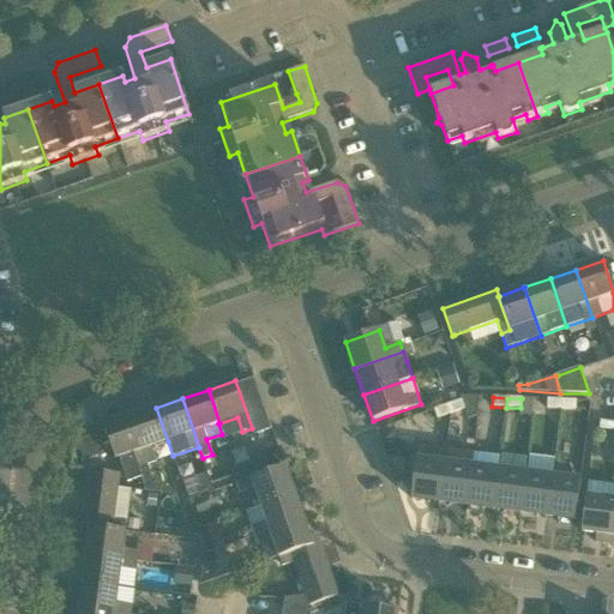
[(547,409),(561,410),(561,401),(547,399),(547,409)]
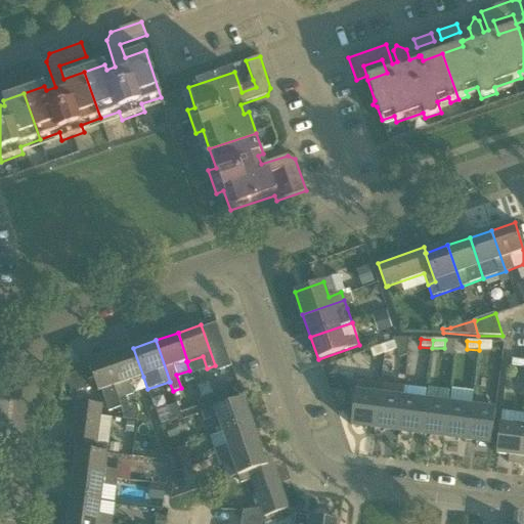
[(385,354),(396,350),(393,342),(382,346),(385,354)]
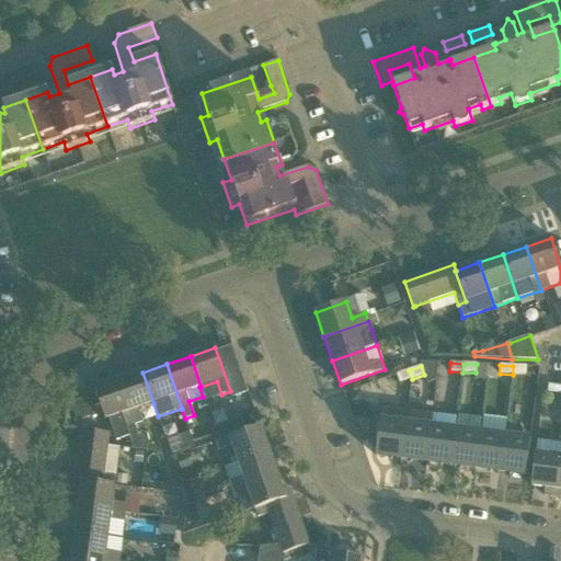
[(526,366),(513,366),(513,375),(526,375),(526,366)]
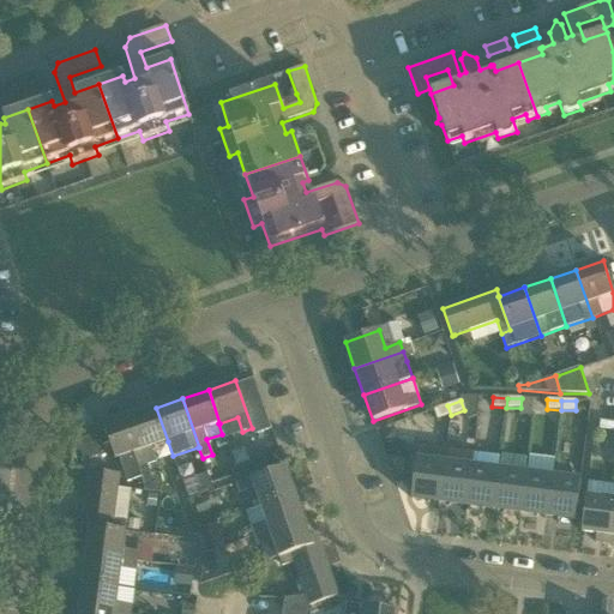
[(437,419),(451,415),(447,405),(434,410),(437,419)]
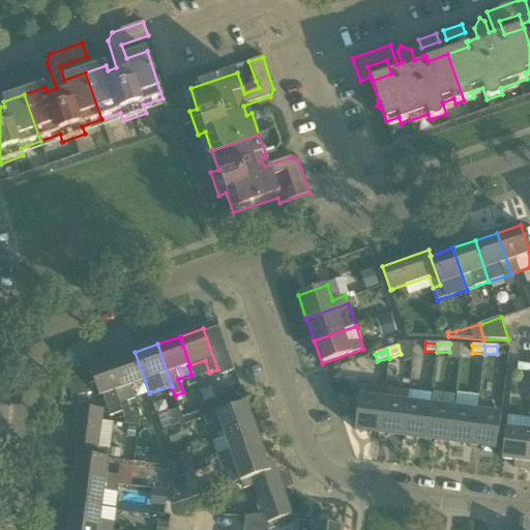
[(145,381),(135,352),(112,359),(126,402),(127,401),(135,399),(130,386),(145,381)]
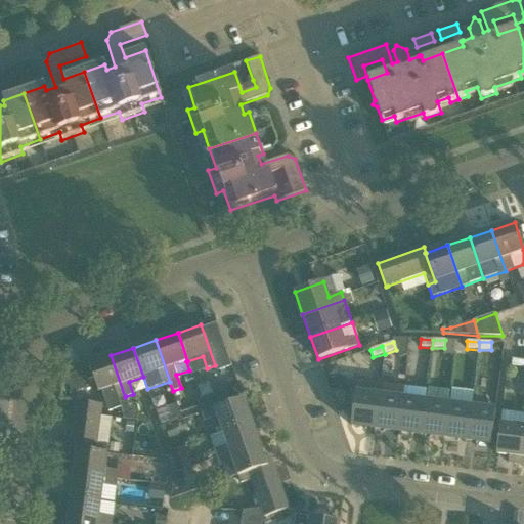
[(121,408),(123,416),(122,420),(137,421),(134,411),(131,412),(126,396),(125,397),(111,355),(88,363),(98,392),(101,391),(108,412),(121,408)]
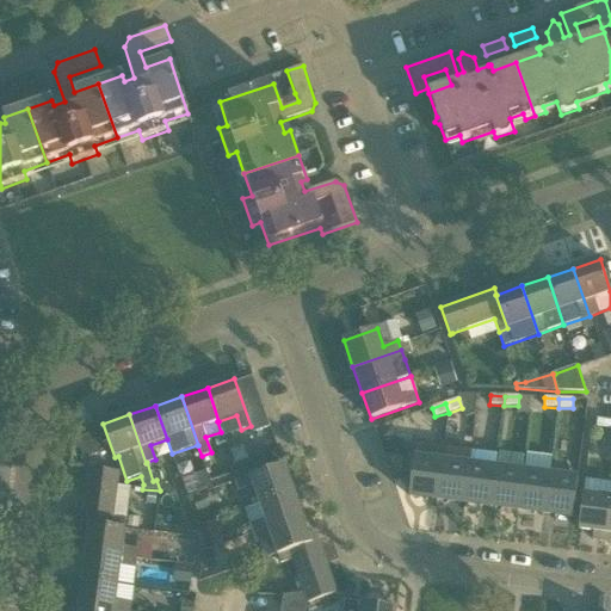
[(102,454),(94,432),(78,438),(85,458),(102,454)]
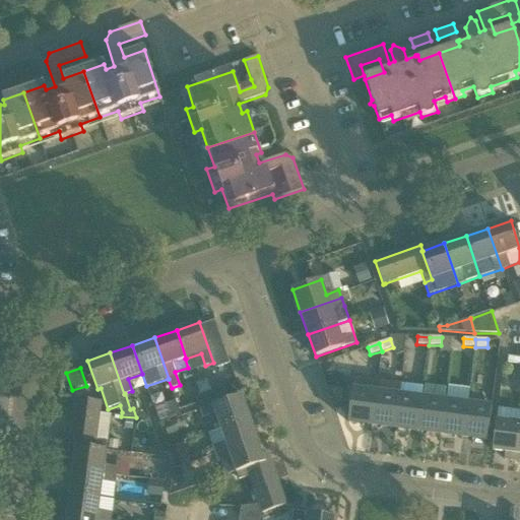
[(352,390),(349,412),(348,423),(363,425),(362,427),(364,427),(364,425),(372,426),(376,393),(352,390)]
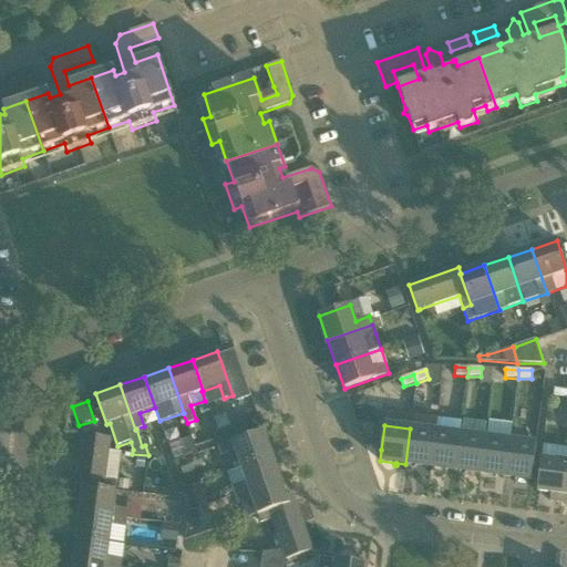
[(435,432),(410,429),(405,464),(415,465),(414,467),(416,467),(416,465),(431,467),(435,432)]
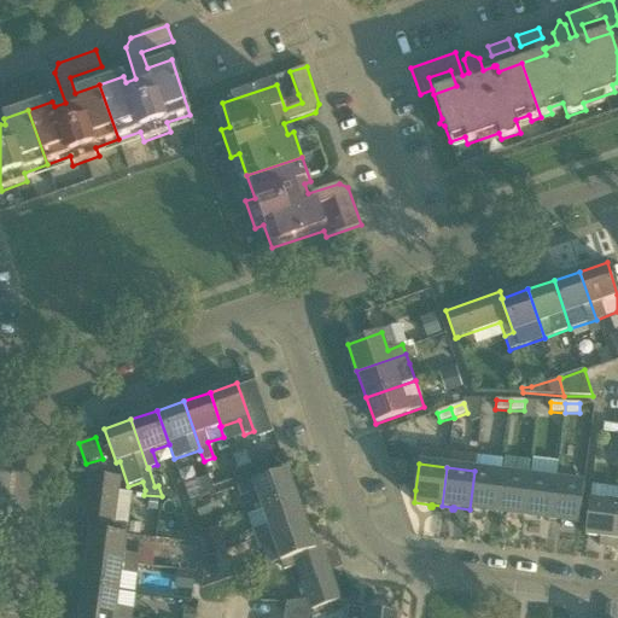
[(262,508),(296,497),(287,470),(238,487),(242,497),(256,491),(262,508)]
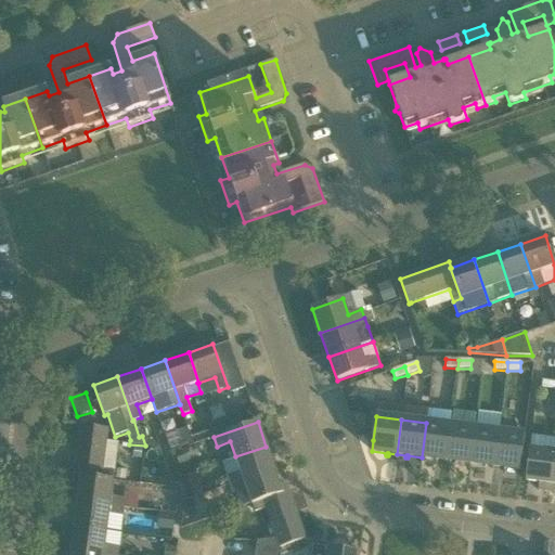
[(437,460),(446,461),(451,425),(426,423),(422,457),(436,460),(436,462),(437,462),(437,460)]
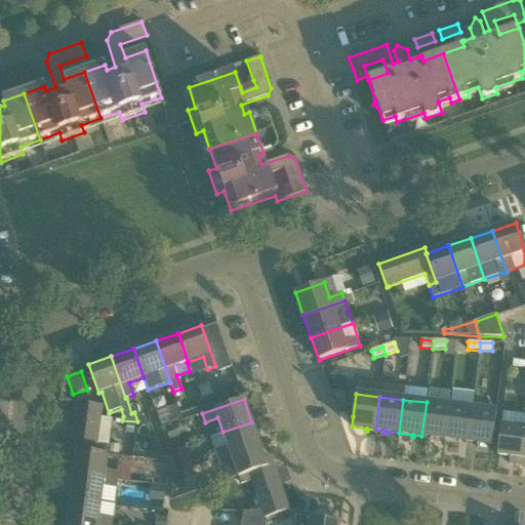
[(449,405),(428,403),(427,402),(421,436),(431,437),(431,439),(432,439),(432,437),(445,439),(449,405)]
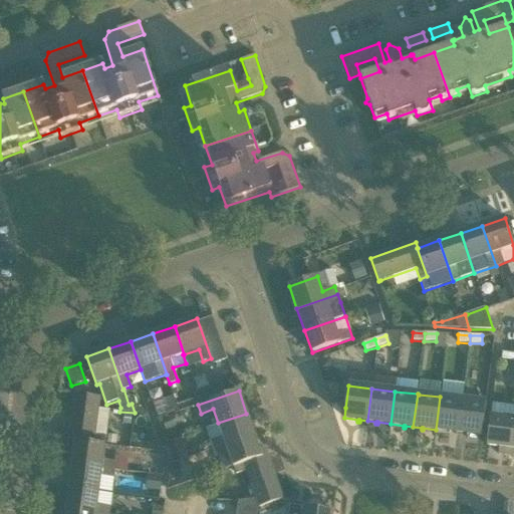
[(105,437),(94,436),(99,398),(75,395),(69,442),(75,442),(104,446),(105,437)]
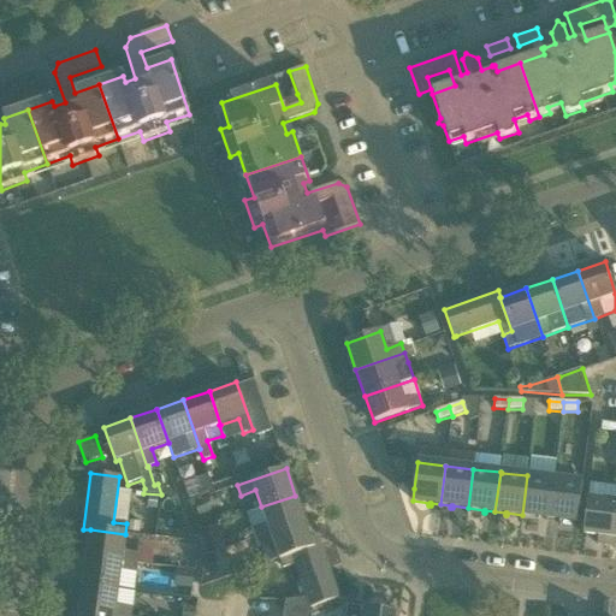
[(527,475),(522,515),(539,517),(538,520),(540,520),(540,517),(550,519),(555,479),(527,475)]
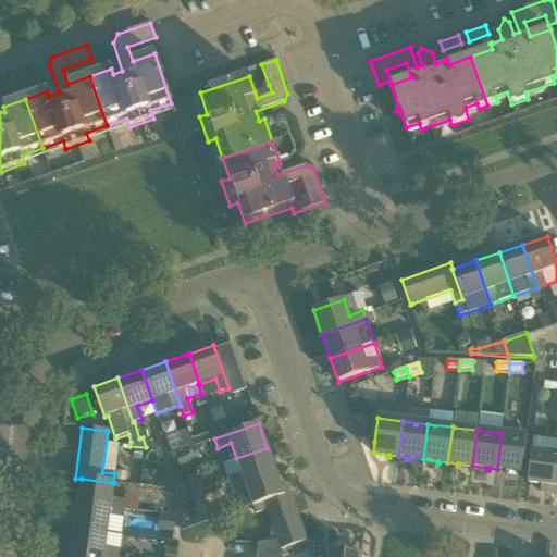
[(165,437),(171,454),(185,448),(178,433),(165,437)]
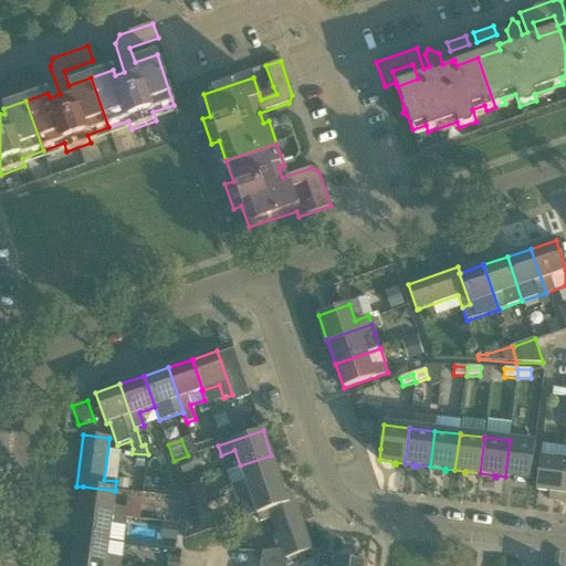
[(516,478),(531,480),(535,443),(510,440),(505,477),(515,478),(514,480),(516,480),(516,478)]
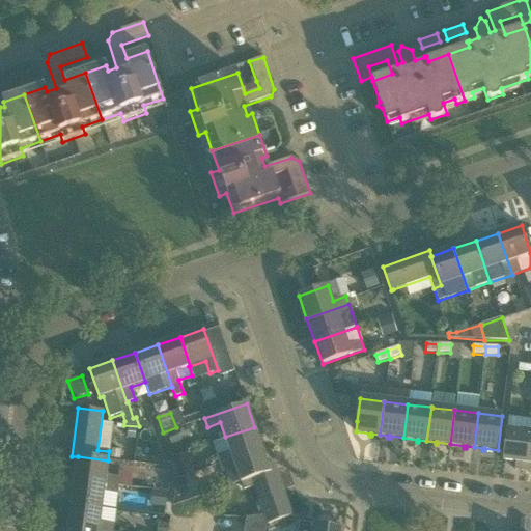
[(218,456),(220,464),(262,450),(254,427),(225,437),(230,451),(218,456)]
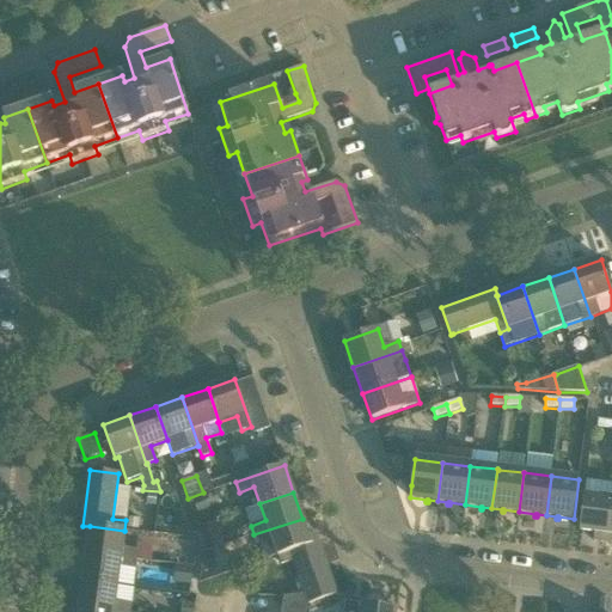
[(593,542),(606,543),(611,499),(585,495),(580,531),(594,533),(593,542)]
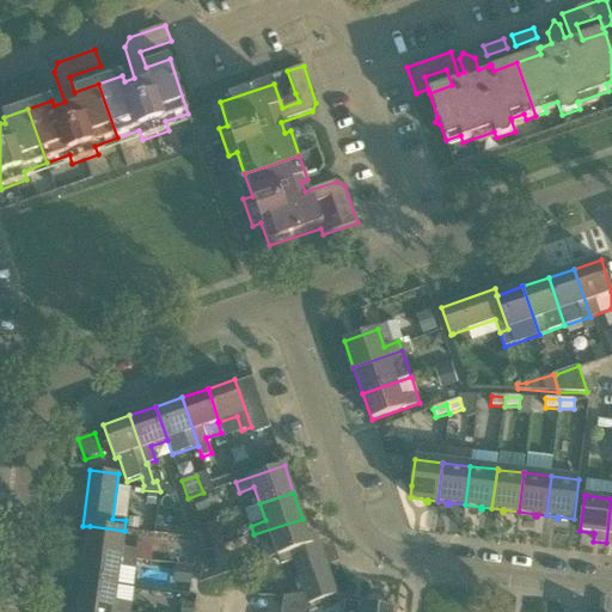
[(271,539),(277,555),(311,544),(303,519),(254,534),(257,544),(271,539)]
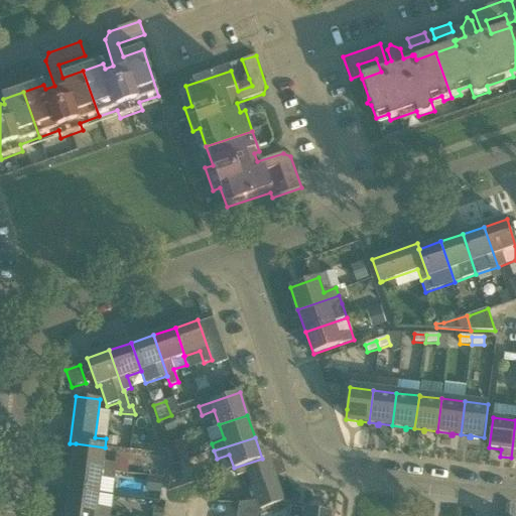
[(175,442),(180,456),(188,453),(183,439),(175,442)]
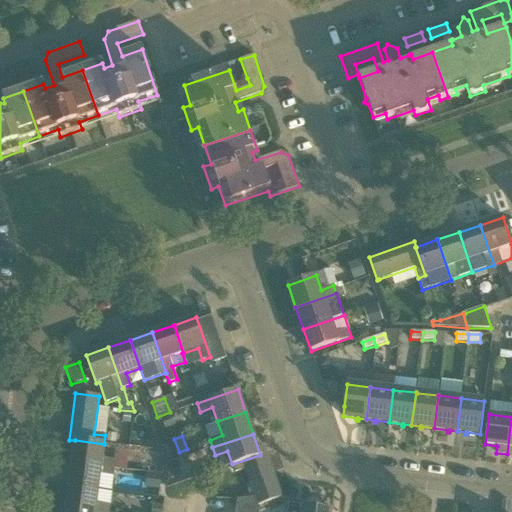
[(72,463),(114,468),(115,460),(102,458),(104,444),(75,440),(72,463)]
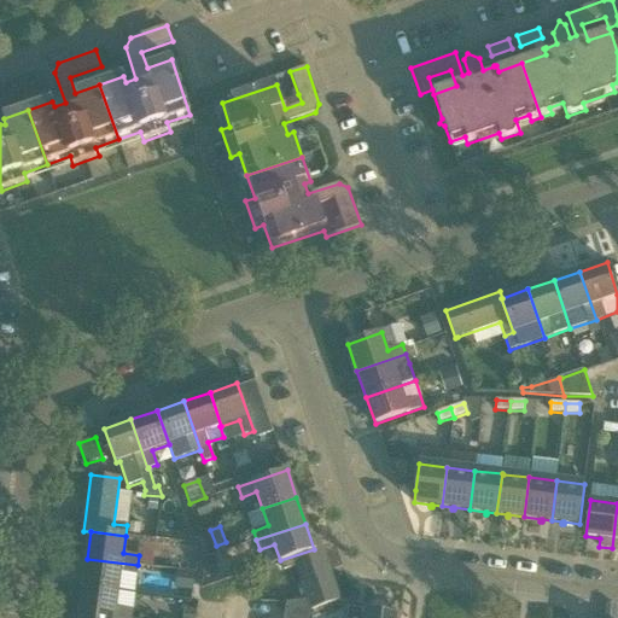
[(321,547),(314,549),(280,560),(284,571),(297,566),(312,611),(339,600),(321,547)]
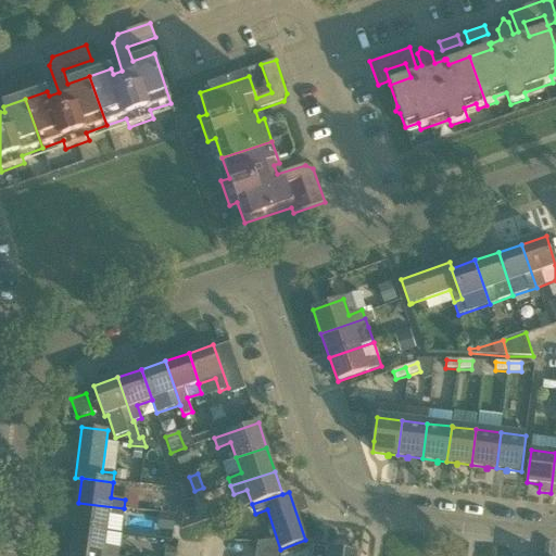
[(75,527),(106,531),(109,516),(123,518),(124,508),(78,503),(75,527)]
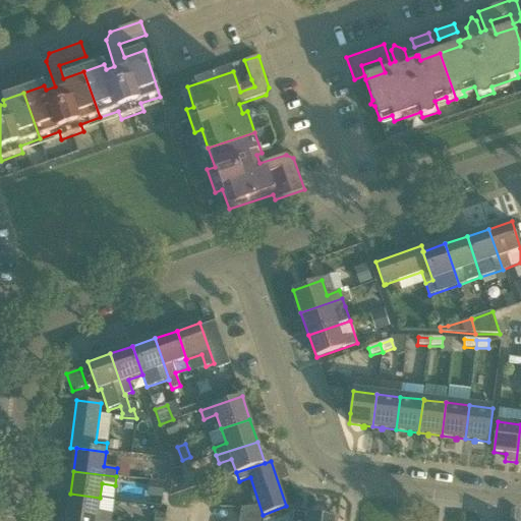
[(67,517),(101,520),(110,520),(111,514),(99,513),(100,498),(70,494),(67,517)]
